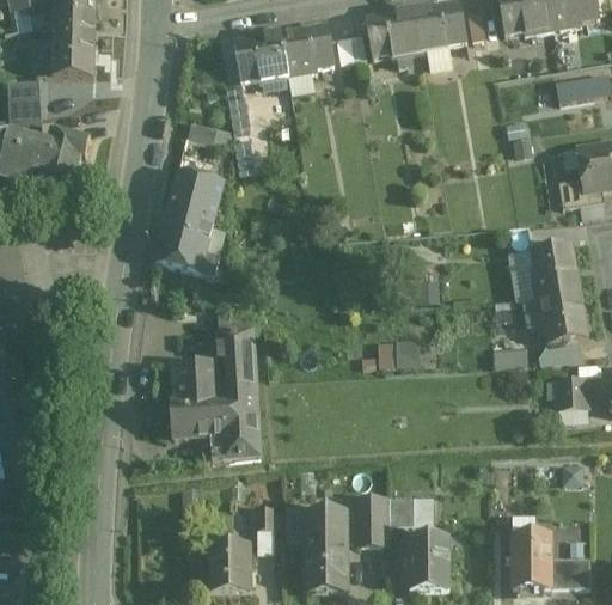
[(54,0),(54,30),(95,31),(95,0),(54,0)]
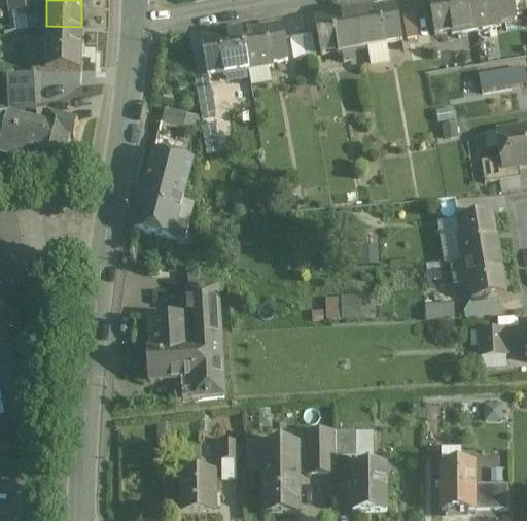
[(430,0),(435,31),(451,28),(452,30),(476,26),(471,0),(430,0)]
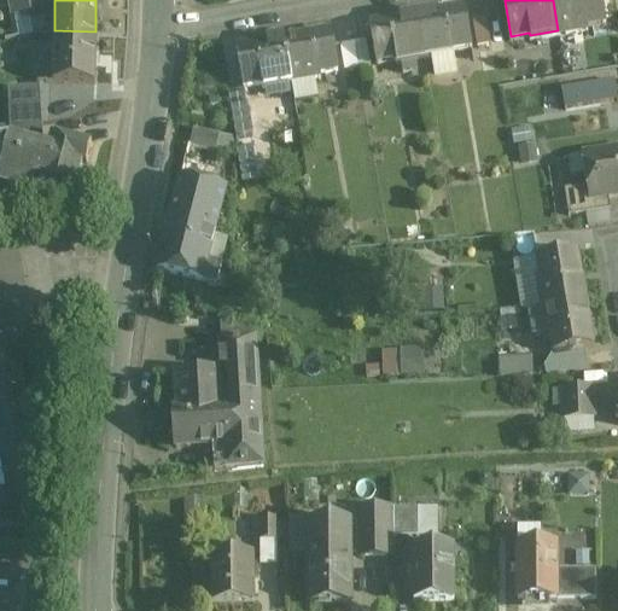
[(553,0),(558,30),(588,25),(587,23),(605,19),(601,0),(553,0)]
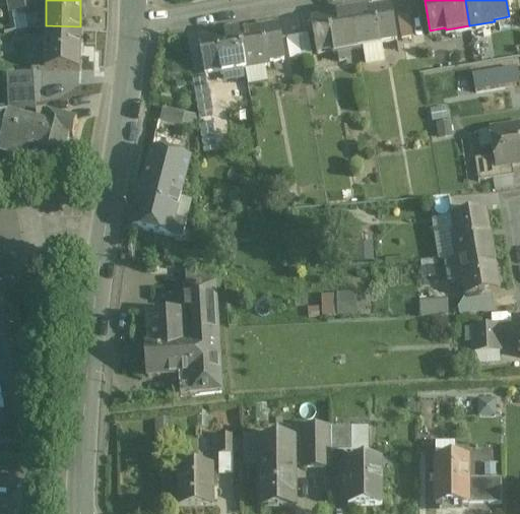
[(390,3),(350,10),(358,46),(381,42),(381,39),(396,36),(390,3)]
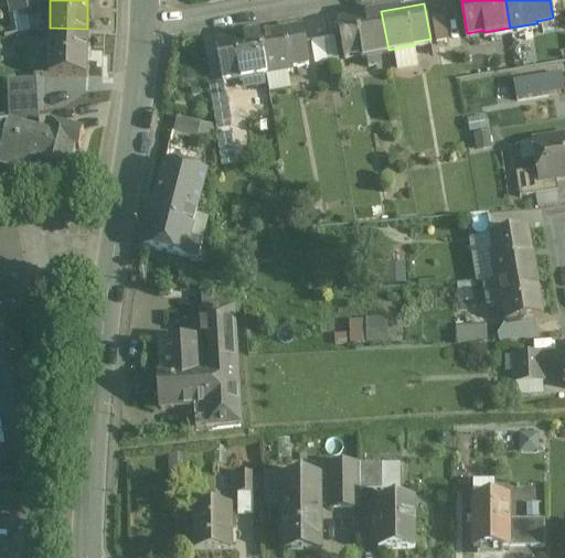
[(33,27),(29,4),(13,8),(0,10),(0,17),(3,32),(33,27)]
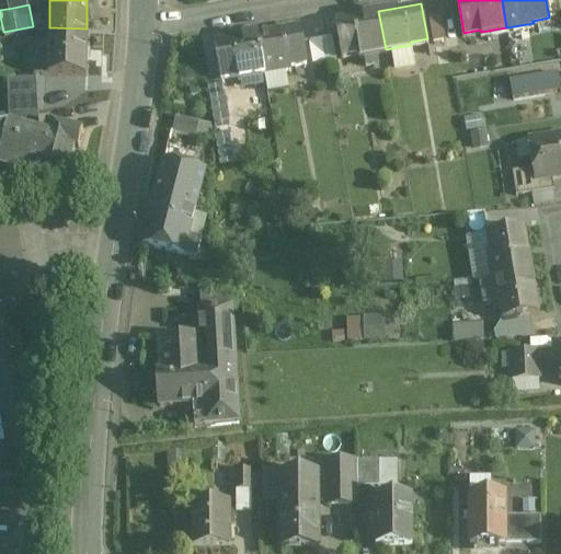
[(378,11),(336,19),(342,54),(359,50),(359,54),(386,49),(378,11)]
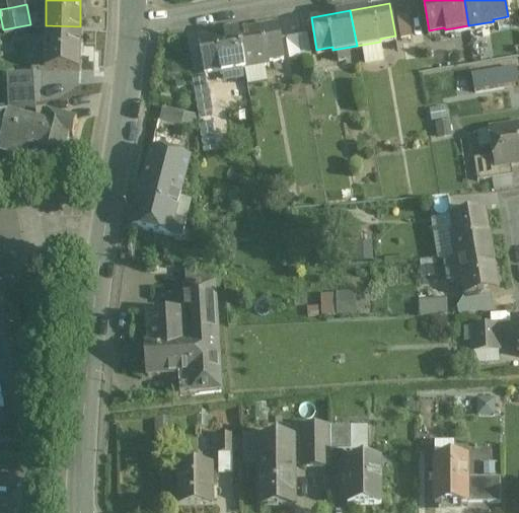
[(278,22),(238,29),(244,65),(269,61),(268,58),(284,56),(278,22)]
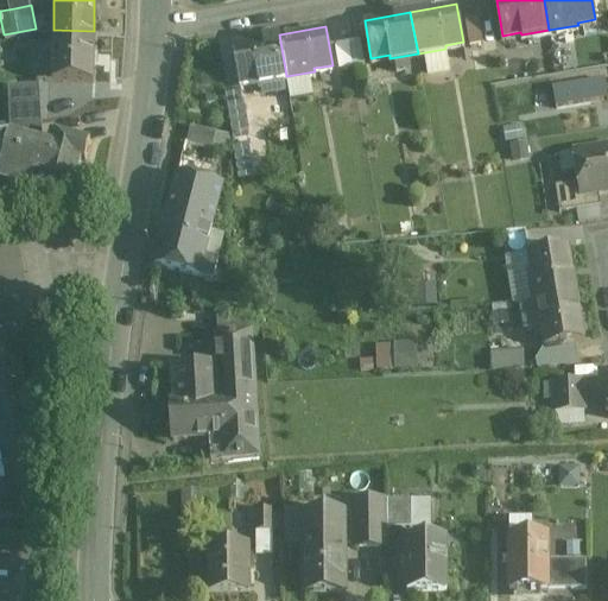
[(94,31),(54,30),(52,76),(93,77),(94,31)]
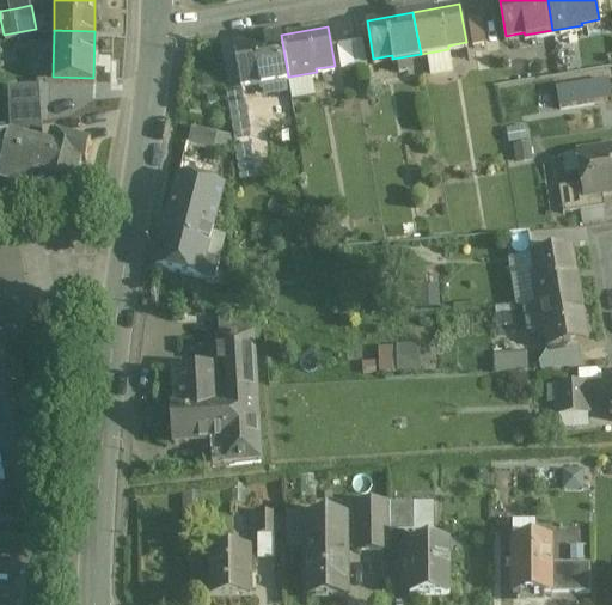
[(281,34),(233,42),(240,83),(258,79),(259,83),(265,81),(267,87),(283,84),(282,79),(288,78),(288,77),(281,35),(281,34)]
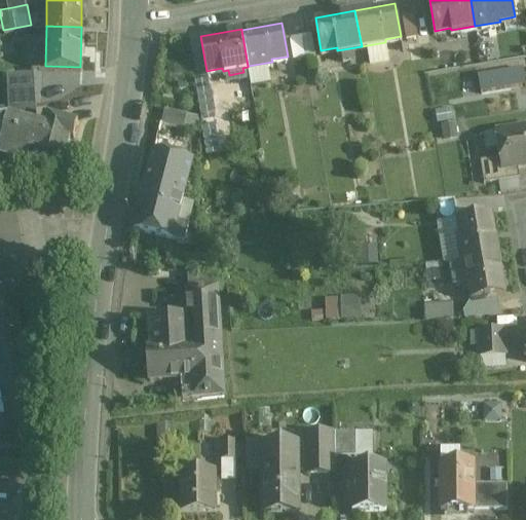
[(311,31),(300,32),(304,53),(315,51),(311,31)]
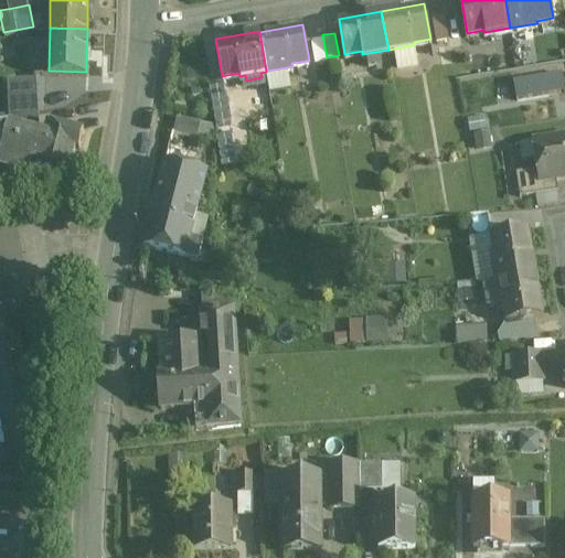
[(322,34),(311,36),(315,60),(327,57),(322,34)]
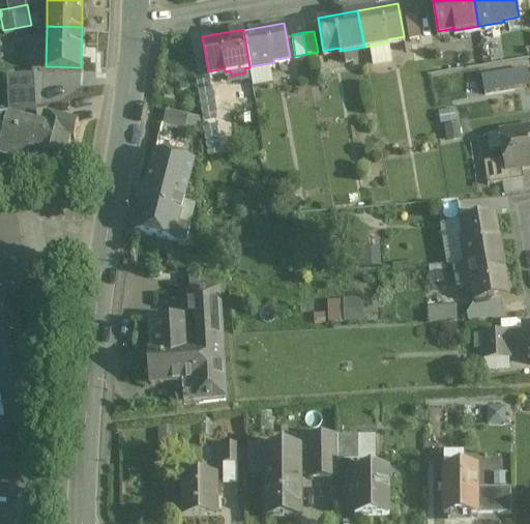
[(34,70),(6,71),(7,87),(35,85),(34,70)]
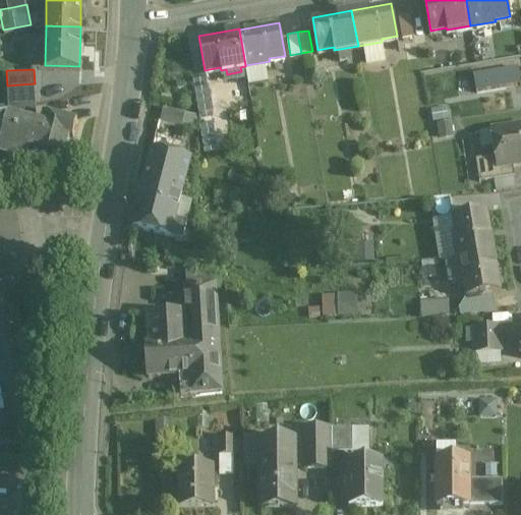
[(209,82),(194,86),(198,110),(213,107),(209,82)]
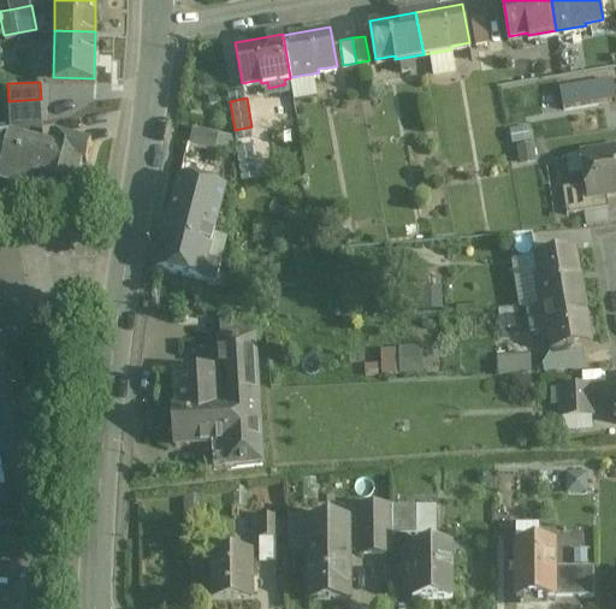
[(41,99),(9,101),(10,124),(42,119),(41,99)]
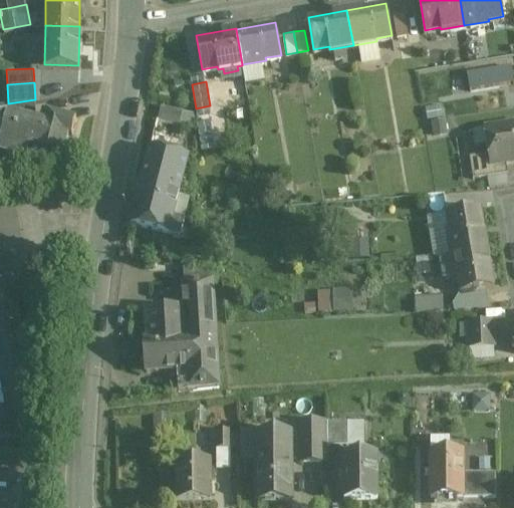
[(182,108),(161,103),(158,116),(179,121),(182,108)]
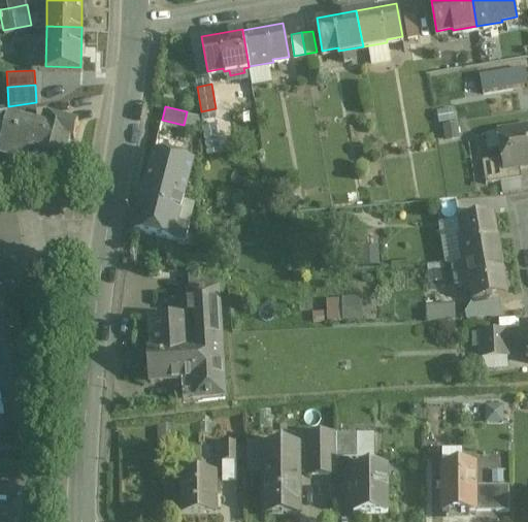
[(44,111),(41,122),(8,113),(0,141),(0,150),(28,157),(30,147),(34,148),(32,156),(48,160),(51,152),(65,156),(70,135),(73,136),(77,120),(44,111)]
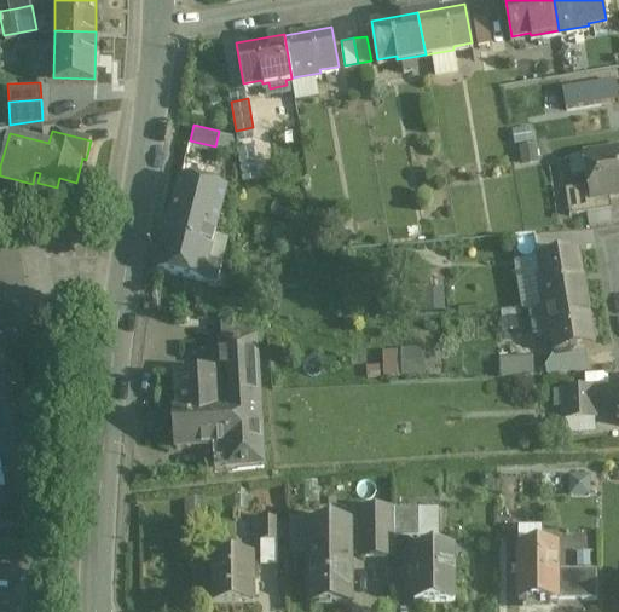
[(618,144),(585,150),(589,180),(591,194),(609,191),(618,189),(618,144)]
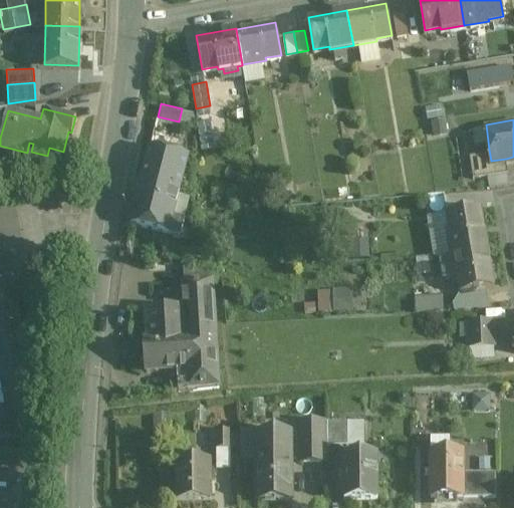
[(188,153),(150,143),(131,220),(180,233),(185,214),(173,211),(188,153)]
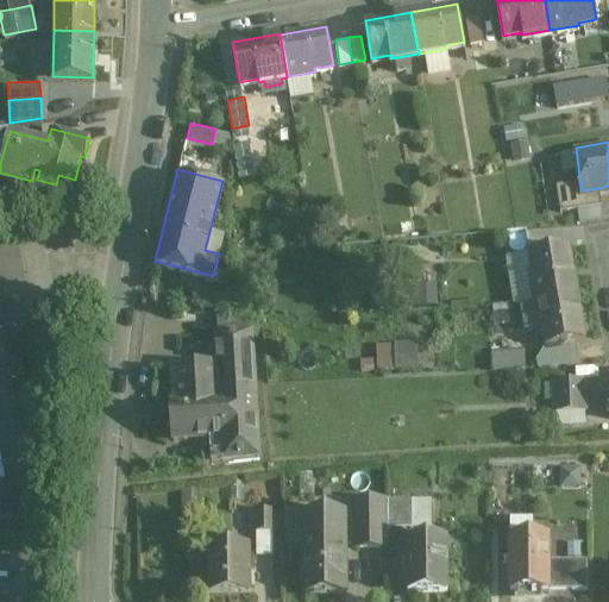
[(579,177),(556,182),(560,208),(601,201),(600,188),(582,190),(579,177)]
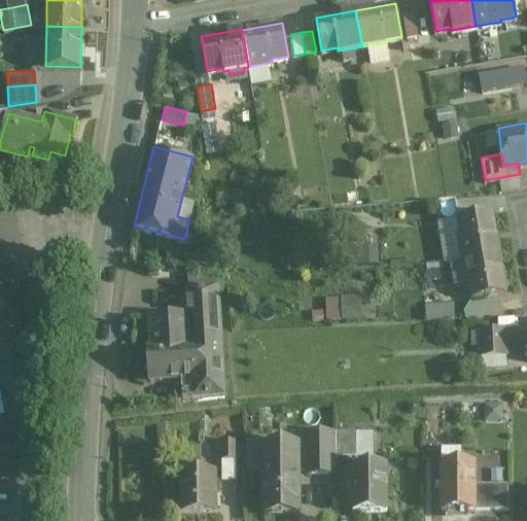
[(492,210),(457,216),(460,232),(457,233),(458,234),(462,256),(499,250),(492,210)]
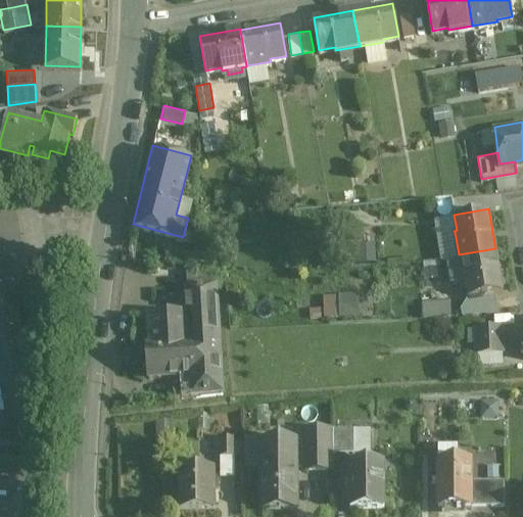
[(495,248),(459,254),(463,280),(465,279),(468,295),(503,289),(495,248)]
